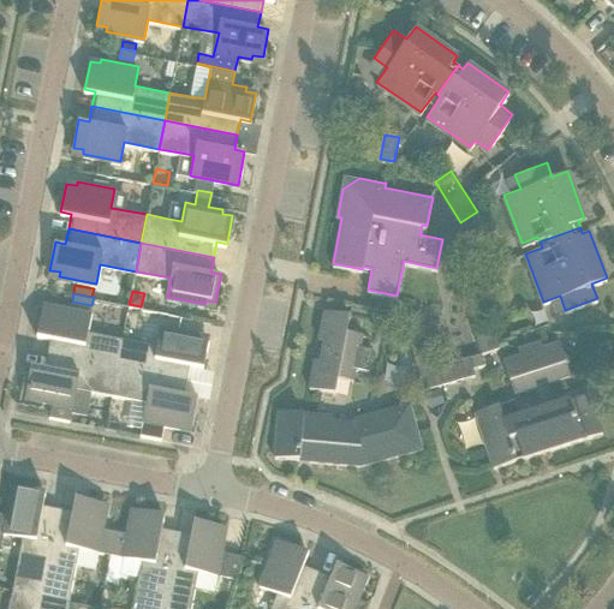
[(88,330),(91,311),(54,304),(53,308),(42,306),(37,334),(48,336),(45,351),(117,365),(123,336),(88,330)]
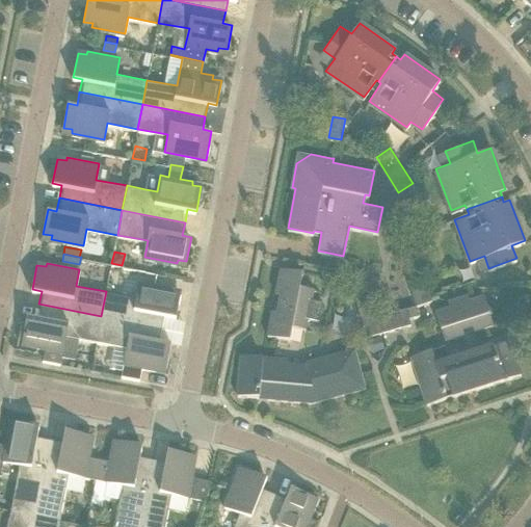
[(300,285),(302,271),(281,266),(275,291),(284,293),(285,288),(298,290),(299,284),(300,285)]
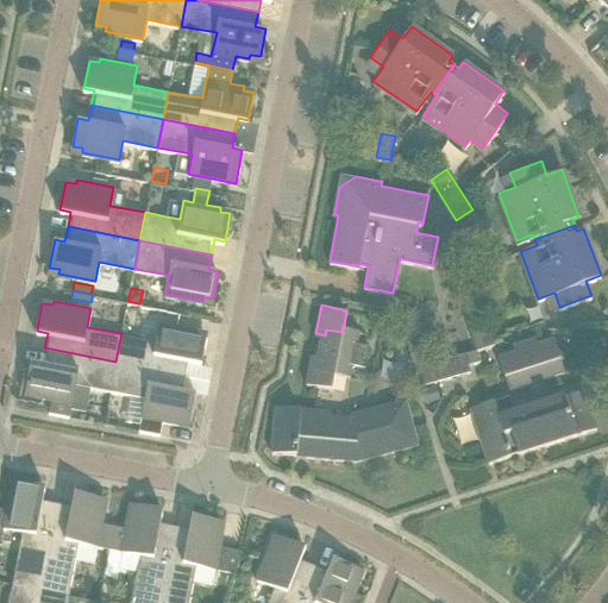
[(476,347),(494,343),(487,319),(469,325),(476,347)]
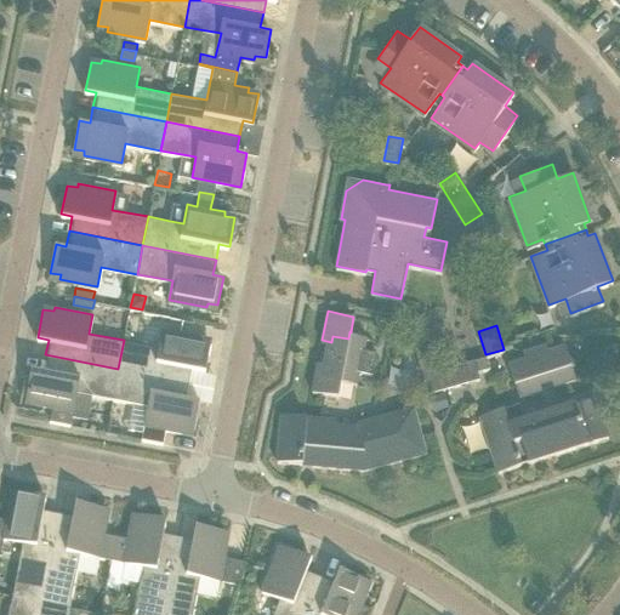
[(419,356),(438,351),(431,326),(413,331),(419,356)]
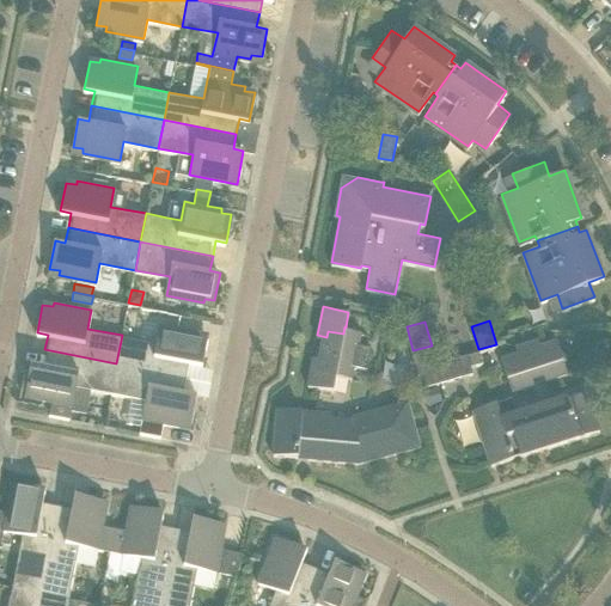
[(197,334),(197,330),(160,323),(157,342),(122,335),(116,363),(189,378),(191,362),(202,365),(207,336),(197,334)]
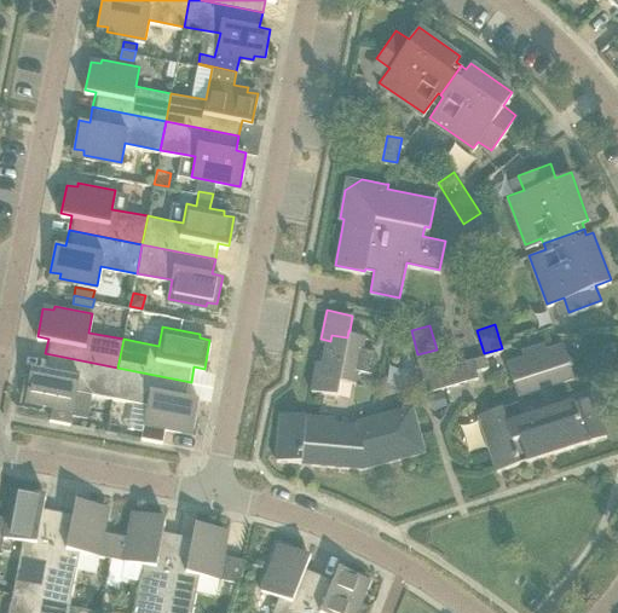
[(330,341),(329,351),(361,357),(374,360),(376,348),(362,346),(364,334),(350,331),(348,330),(347,337),(331,335),(330,341)]
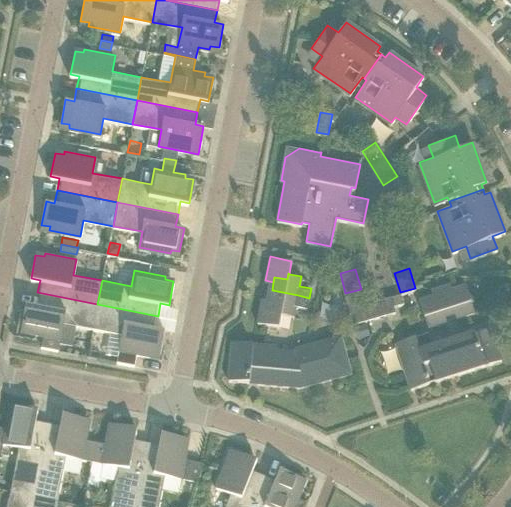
[(466,283),(452,287),(450,282),(431,288),(433,294),(419,298),(424,315),(425,315),(428,325),(474,310),(471,300),(466,283)]
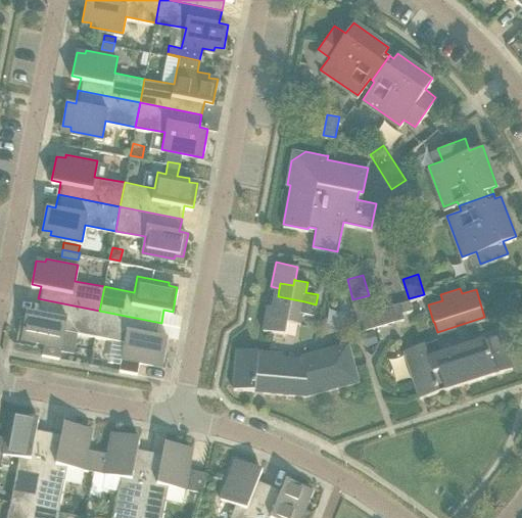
[(276,305),(275,312),(287,314),(286,319),(287,319),(300,322),(302,312),(314,314),(316,304),(304,301),(278,296),(276,305)]
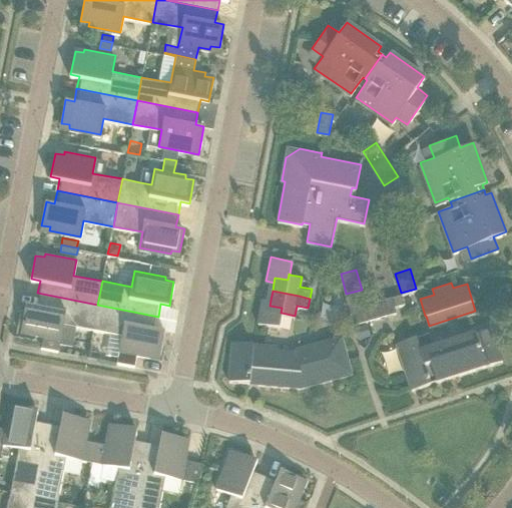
[(392,296),(365,303),(362,292),(346,296),(354,323),(396,311),(395,306),(405,303),(402,293),(392,296)]
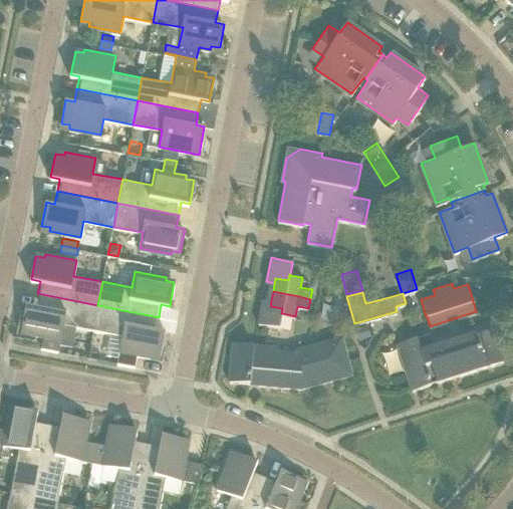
[(26,304),(21,327),(30,329),(30,333),(43,335),(41,346),(59,349),(61,339),(64,323),(93,328),(97,305),(37,293),(35,306),(26,304)]
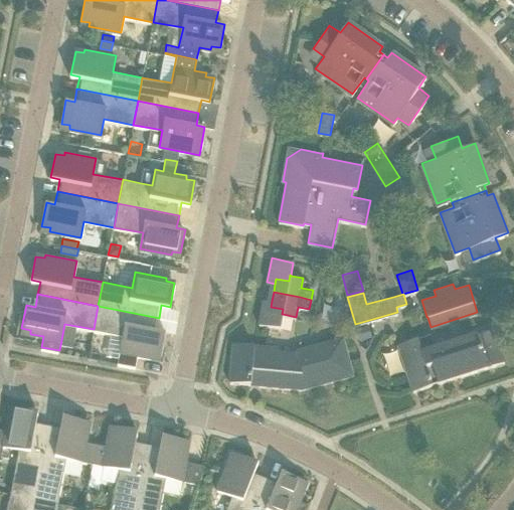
[(271,307),(272,301),(264,299),(259,323),(281,327),(283,314),(282,314),(283,309),(271,307)]
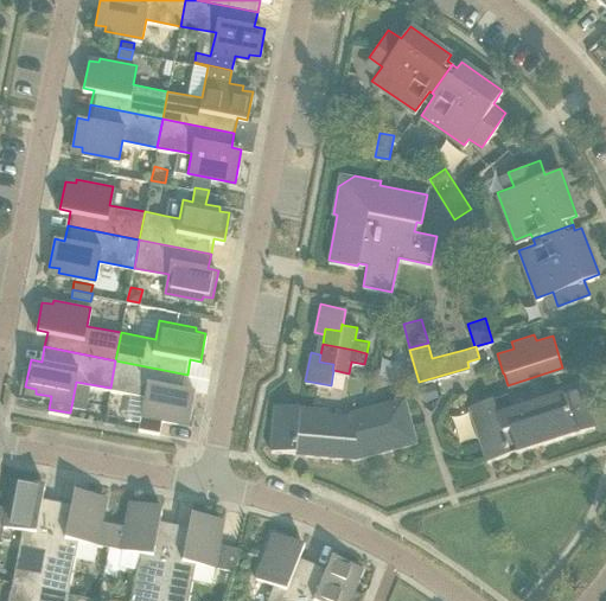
[(184,389),(187,375),(115,360),(110,388),(145,395),(139,427),(159,432),(163,417),(178,421),(179,417),(190,419),(195,390),(184,389)]
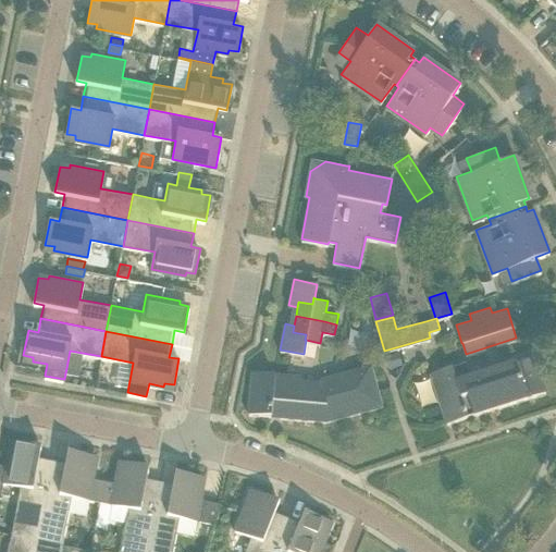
[(390,366),(403,363),(399,350),(386,353),(390,366)]
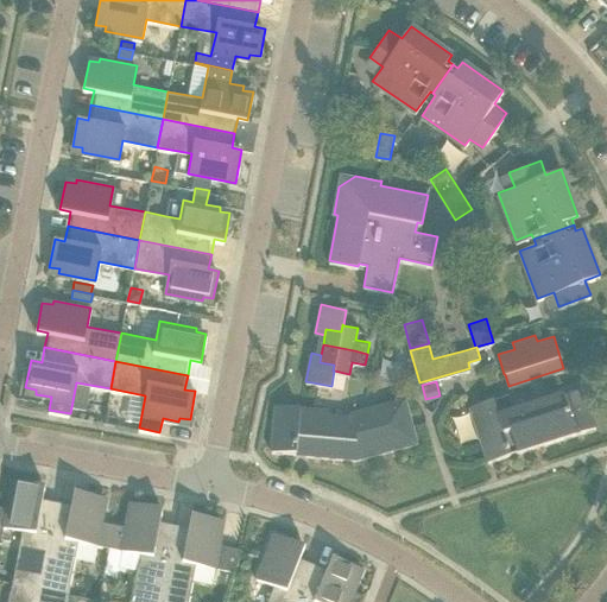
[(488,460),(595,425),(582,387),(513,410),(509,393),(470,405),(488,460)]
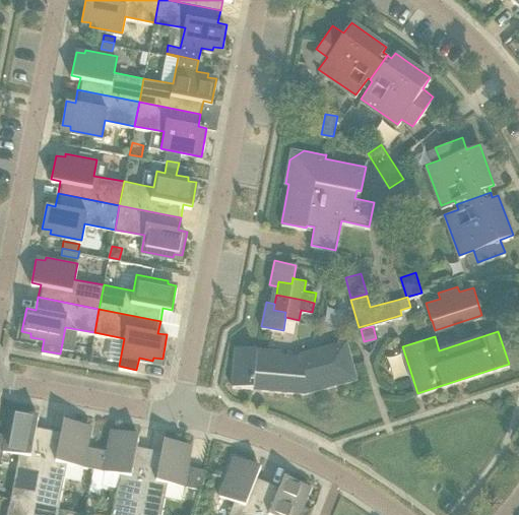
[(304,391),(355,377),(345,339),(299,352),(299,356),(281,353),(281,350),(236,345),(233,385),(304,391)]
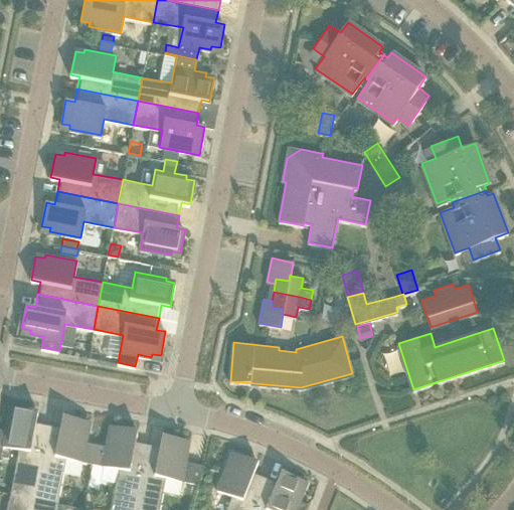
[(19,448),(10,492),(34,496),(48,423),(36,421),(38,410),(14,405),(12,414),(9,413),(6,430),(0,428),(0,439),(4,440),(3,445),(19,448)]
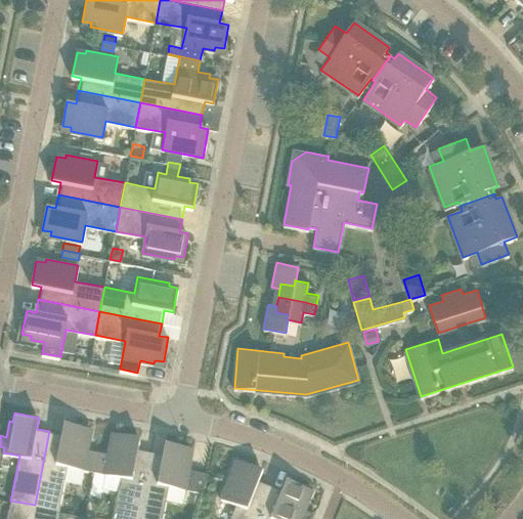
[(86,436),(88,427),(63,422),(61,434),(49,431),(35,505),(58,510),(68,466),(94,471),(98,451),(88,449),(90,436),(86,436)]
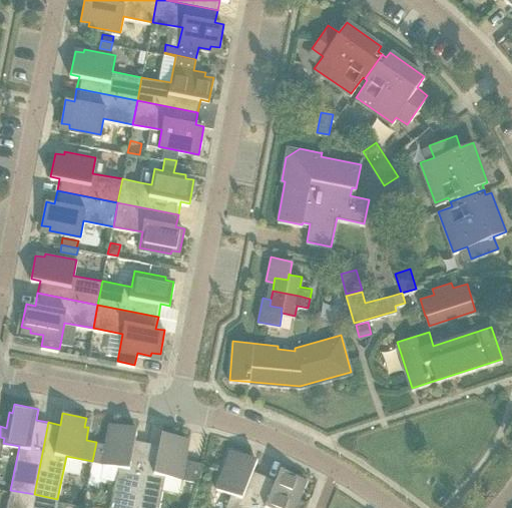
[(135,439),(137,428),(113,423),(112,432),(108,431),(106,444),(96,442),(92,461),(118,466),(109,507),(134,507),(147,441),(135,439)]
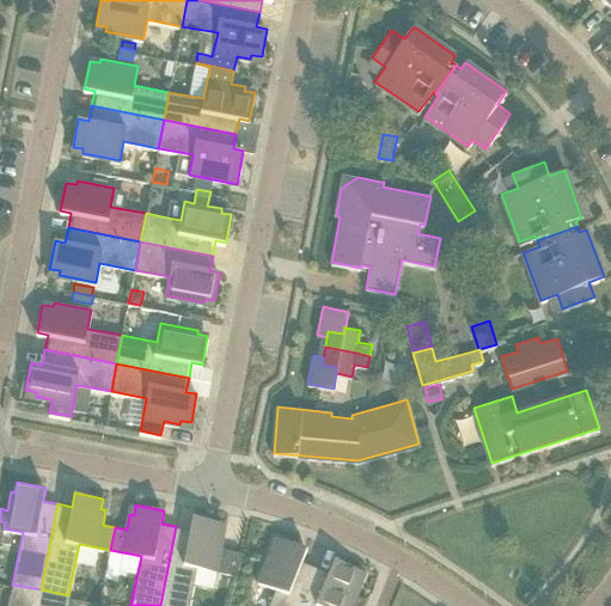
[(219,532),(221,521),(193,515),(190,530),(176,526),(160,605),(189,605),(197,567),(217,570),(224,532),(219,532)]
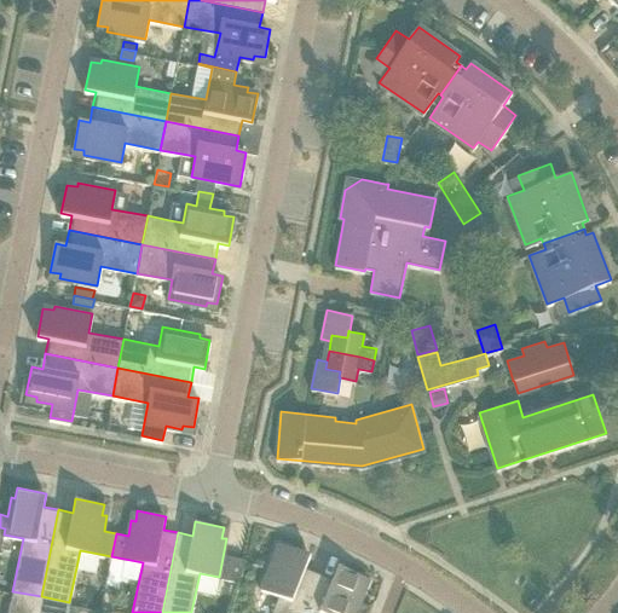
[(305,567),(311,554),(283,543),(279,553),(276,551),(261,588),(279,595),(271,612),(302,612),(319,572),(305,567)]
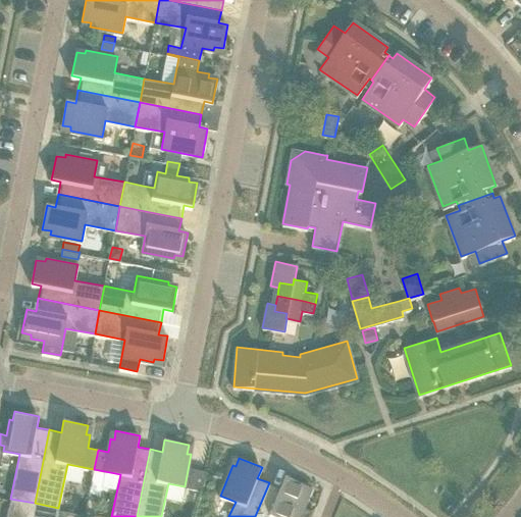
[(192,475),(190,483),(193,487),(202,489),(207,471),(193,467),(193,468),(196,469),(194,476),(192,475)]
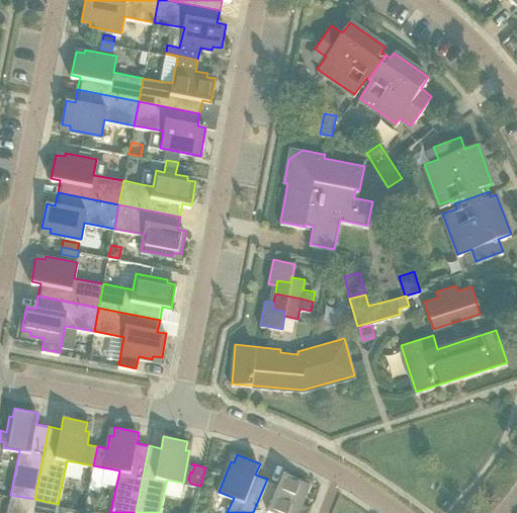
[(303,490),(306,482),(283,473),(279,484),(267,479),(253,512),(308,512),(311,507),(302,503),(306,492),(303,490)]
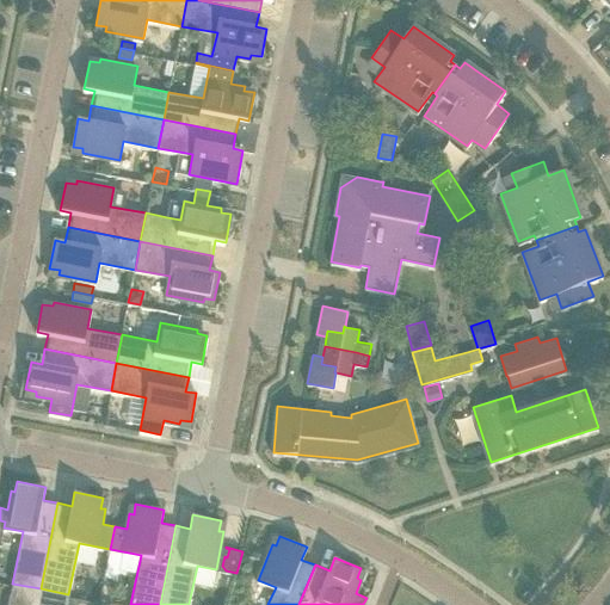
[(37,604),(41,588),(12,584),(7,604),(37,604)]
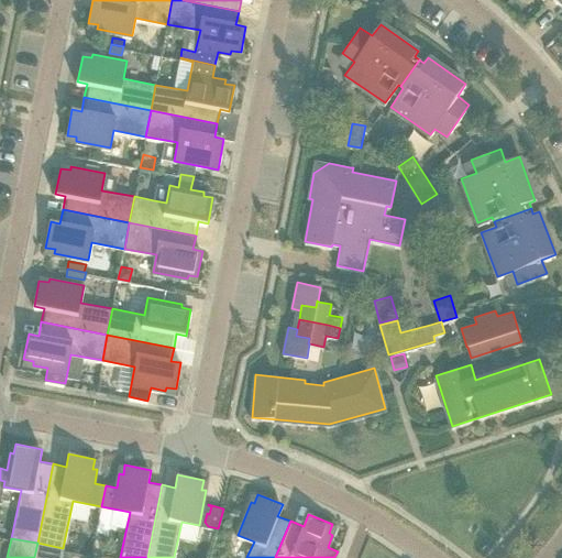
[(61,557),(63,548),(37,543),(34,557),(61,557)]
